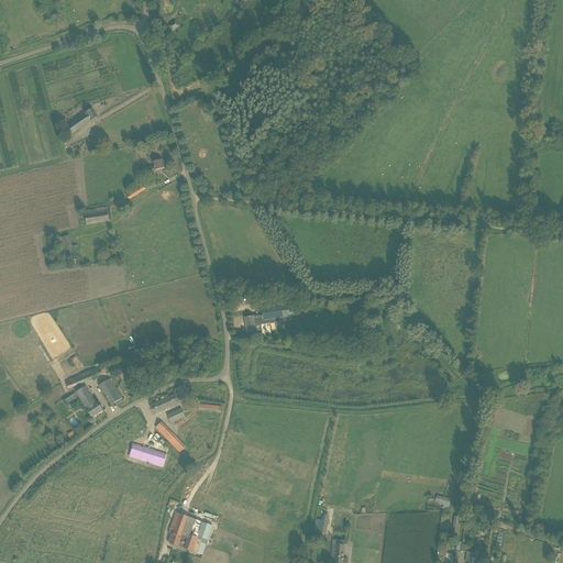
[(90,122),(97,118),(91,109),(85,113),(85,114),(66,127),(72,134),(90,122)]
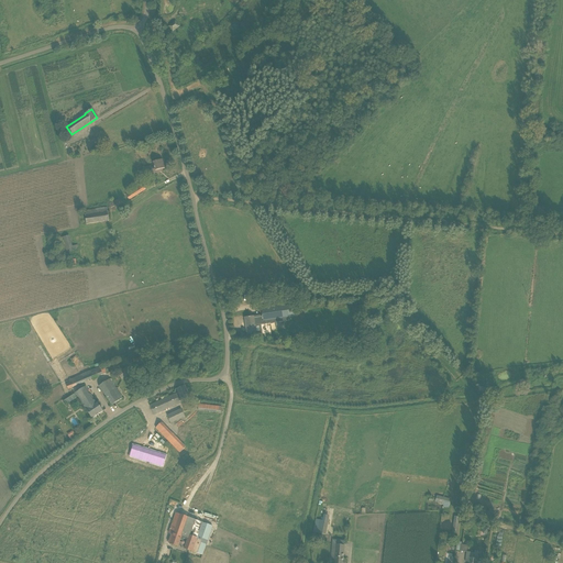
[(148,175),(159,172),(159,169),(165,168),(162,159),(153,162),(154,167),(152,168),(151,167),(146,168),(148,175)]
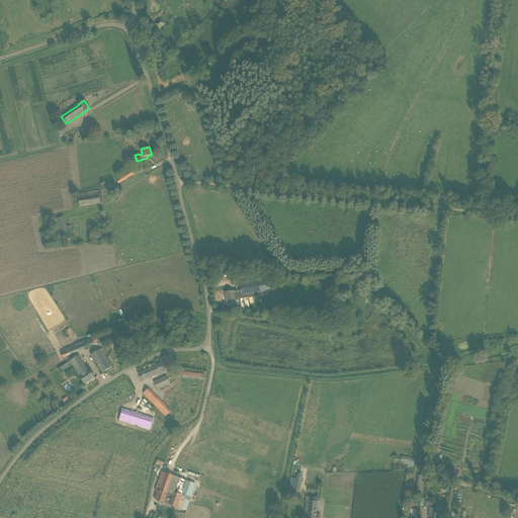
[(115,179),(118,184),(134,174),(131,170),(115,179)]
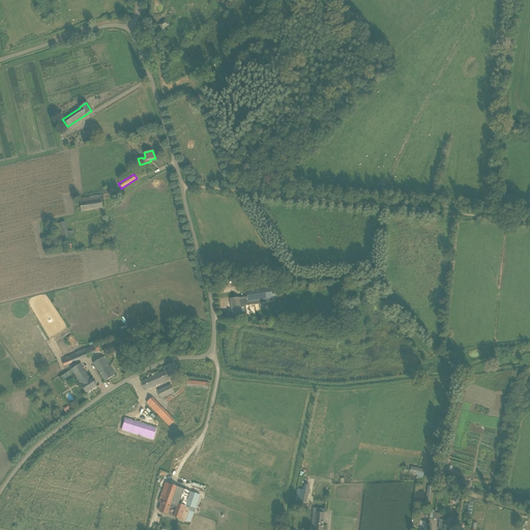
[(81,211),(102,209),(101,198),(80,200),(81,211)]
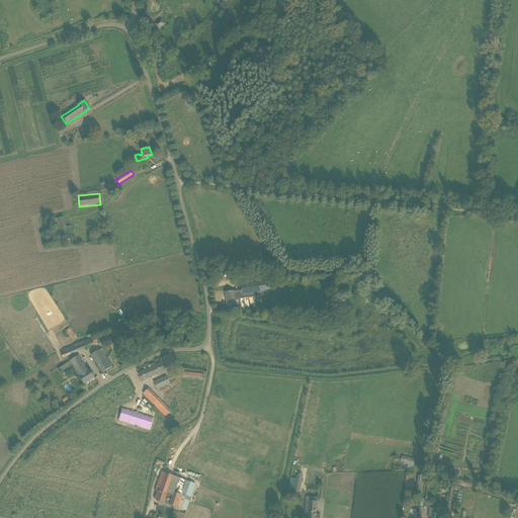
[(71,225),(66,226),(64,217),(58,218),(60,232),(72,229),(71,225)]
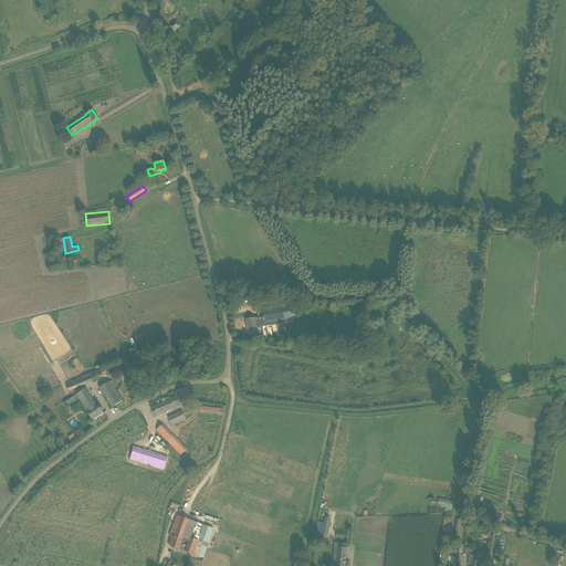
[(291,322),(290,318),(289,308),(287,306),(263,311),(263,316),(255,318),(247,320),(249,336),(259,335),(259,336),(264,336),(262,326),(265,326),(291,322)]
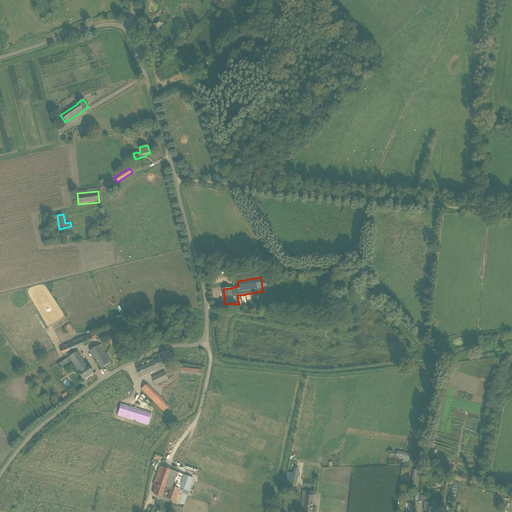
[(66,352),(94,340),(91,334),(63,346),(66,352)]
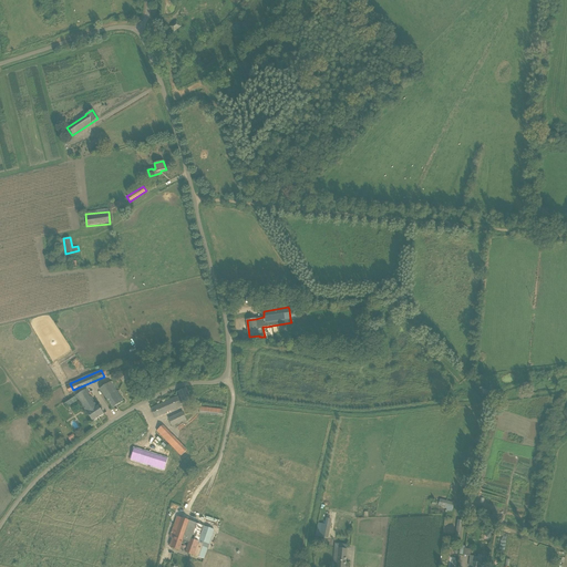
[(119,377),(123,382),(130,378),(125,372),(119,377)]
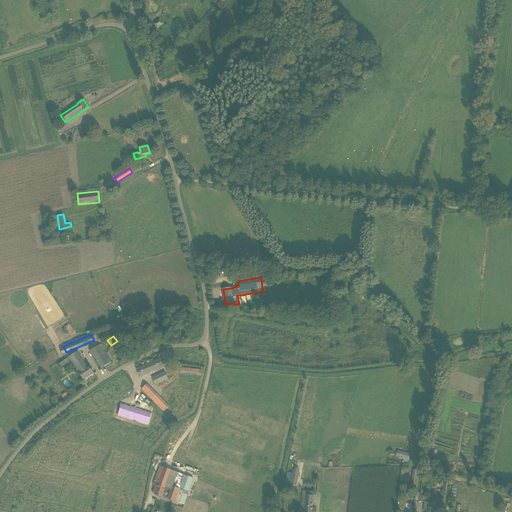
[(102,368),(105,366),(111,362),(100,345),(90,351),(102,368)]
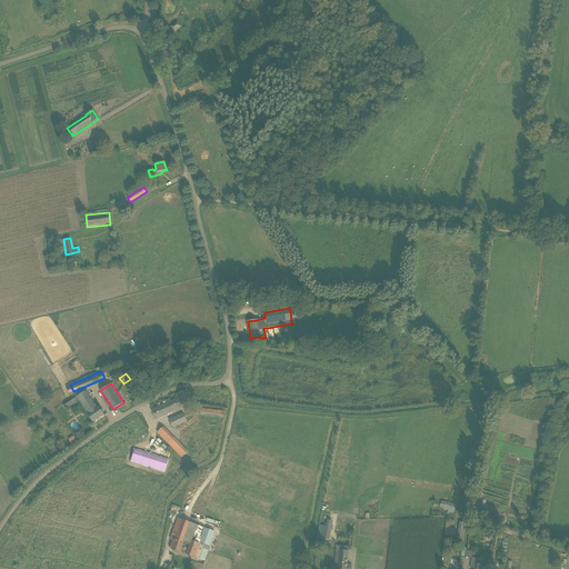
[(180,397),(151,410),(156,419),(181,407),(181,406),(191,401),(186,390),(179,393),(180,397)]
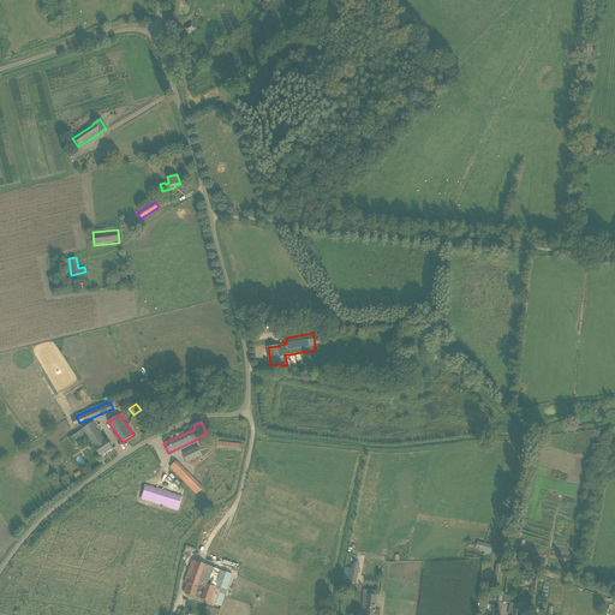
[(101,458),(113,449),(106,440),(105,440),(94,423),(83,430),(94,447),(101,458)]
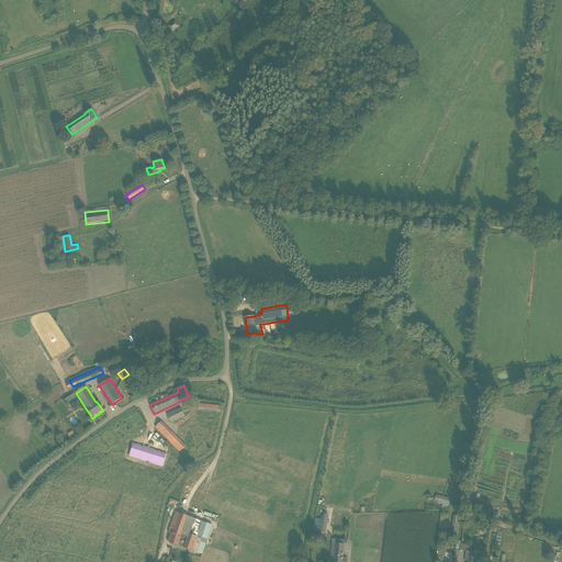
[(221,413),(221,406),(199,403),(198,409),(221,413)]
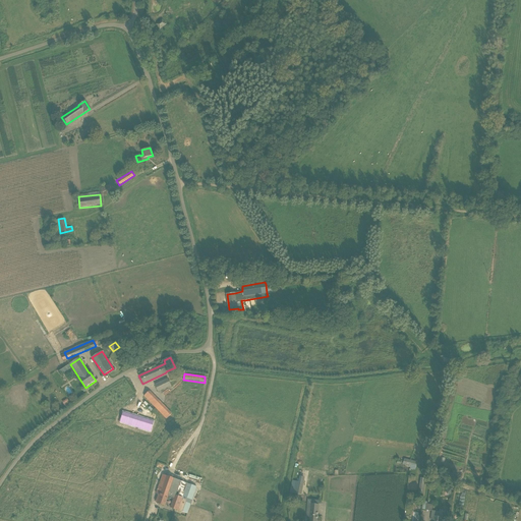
[(171,386),(168,379),(155,385),(158,392),(171,386)]
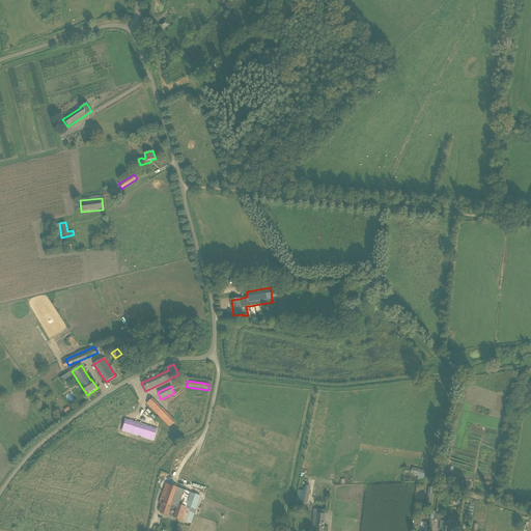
[(146,403),(169,427),(175,421),(174,420),(152,398),(146,403)]
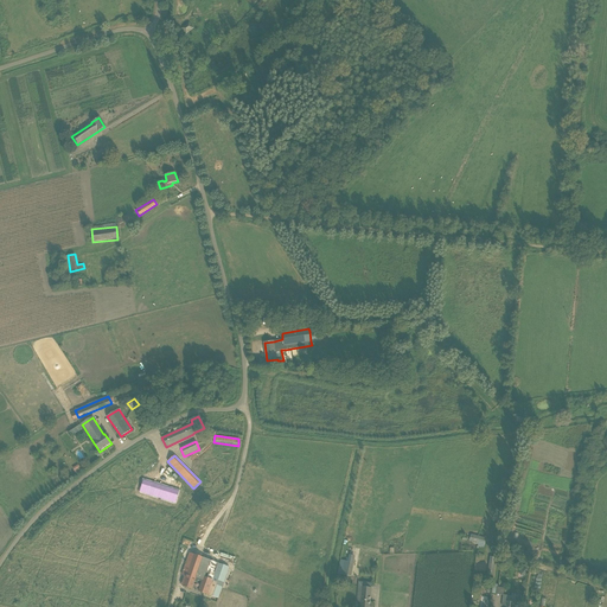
[(144,480),(140,492),(174,503),(179,491),(144,480)]
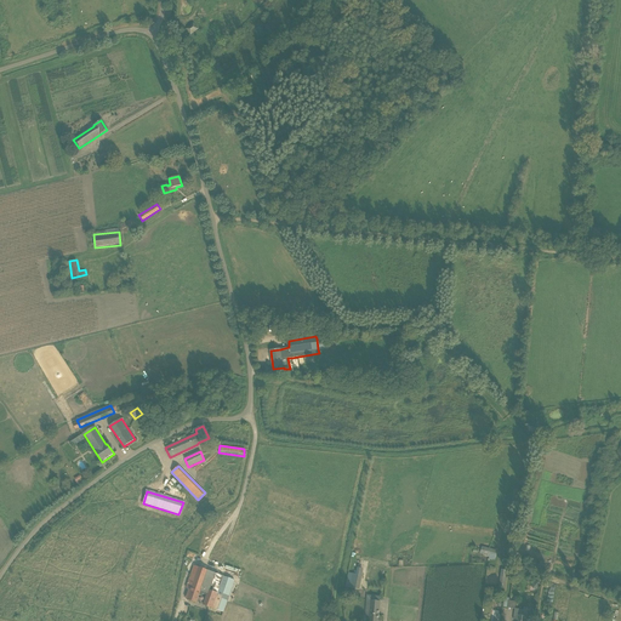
[(486,557),(494,558),(495,558),(497,551),(489,550),(482,548),(480,554),(486,556),(486,554),(488,554),(486,557)]
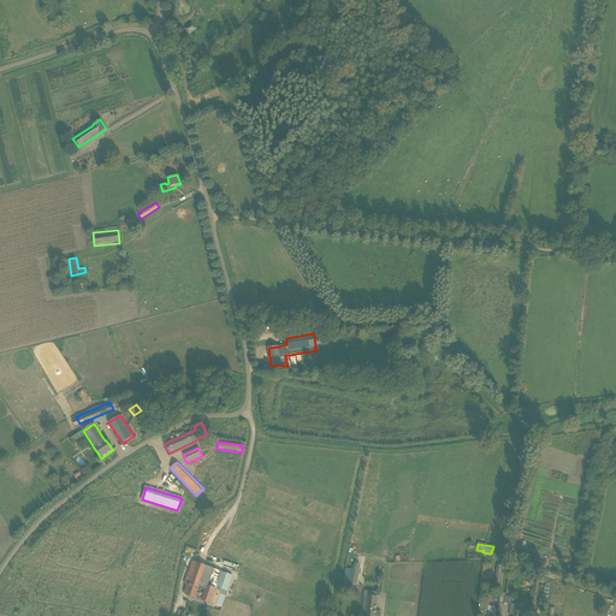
[(193,561),(187,579),(190,581),(197,563),(193,561)]
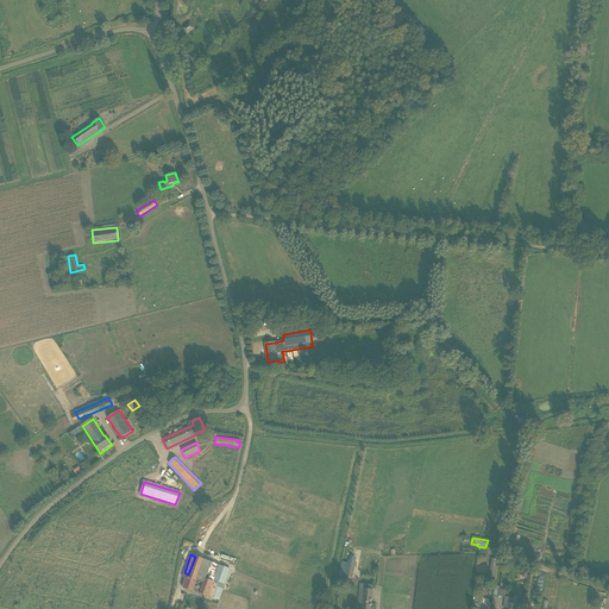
[(187,577),(196,581),(198,577),(203,559),(195,557),(188,575),(187,577)]
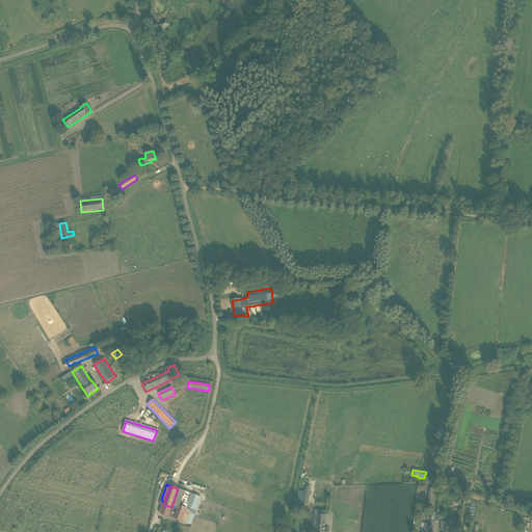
[(179,506),(184,490),(178,488),(173,504),(179,506)]
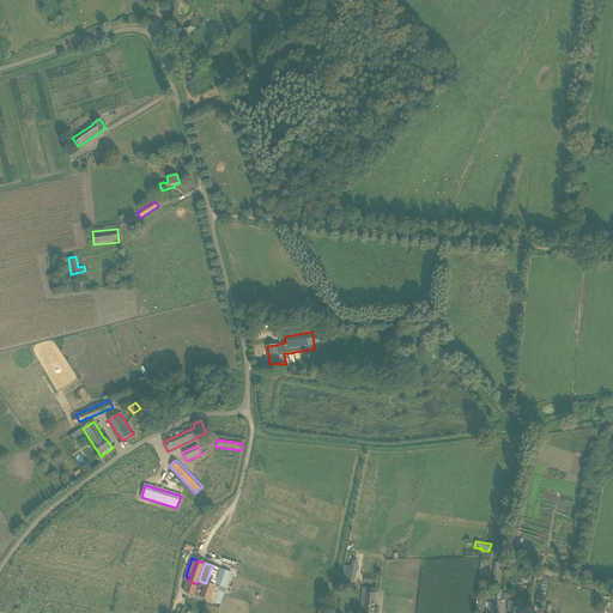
[(214,586),(220,569),(212,565),(206,583),(214,586)]
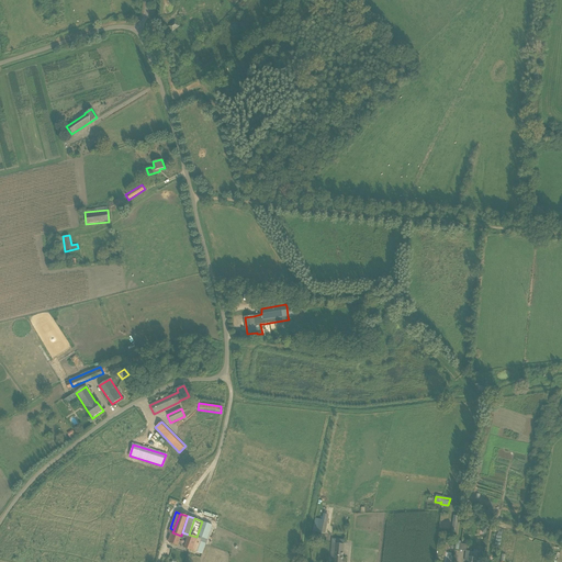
[(315,518),(313,530),(323,532),(325,520),(315,518)]
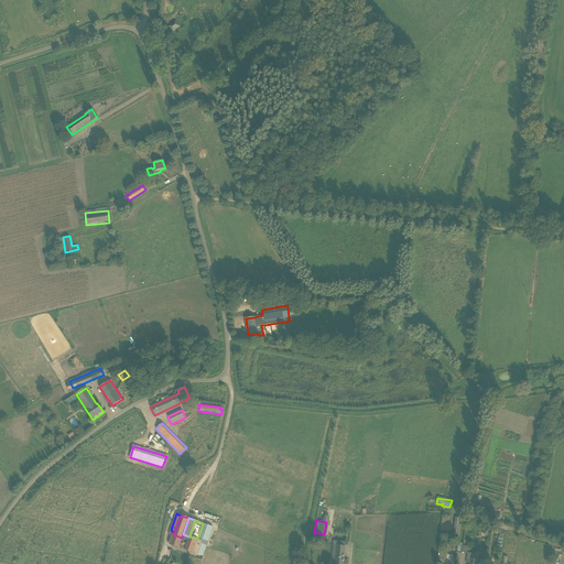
[(213,527),(203,523),(197,539),(192,552),(203,556),(213,527)]
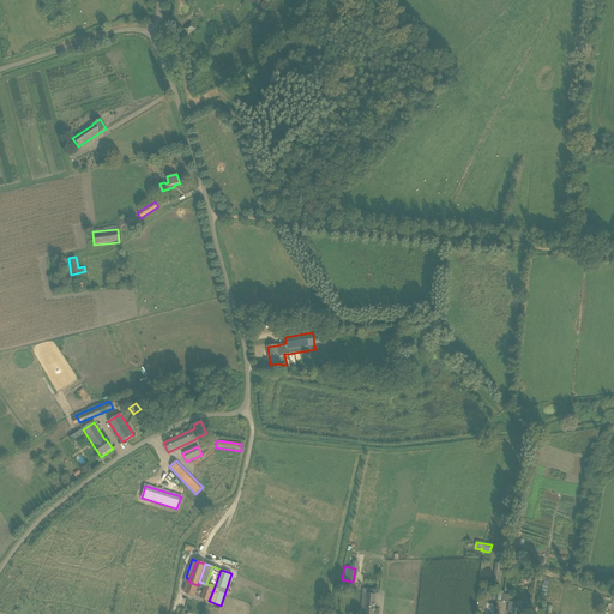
[(200,587),(205,588),(202,599),(209,601),(215,587),(206,584),(199,582),(198,585),(188,582),(190,579),(186,577),(184,582),(188,583),(185,593),(194,596),(197,589),(198,589),(199,589),(200,587)]
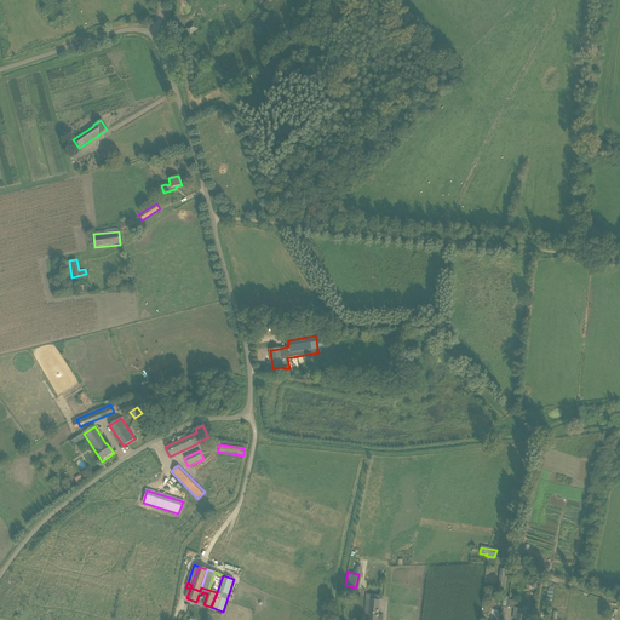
[(368,616),(367,619),(377,619),(379,601),(379,597),(371,596),(369,600),(368,612),(366,612),(366,615),(368,616)]
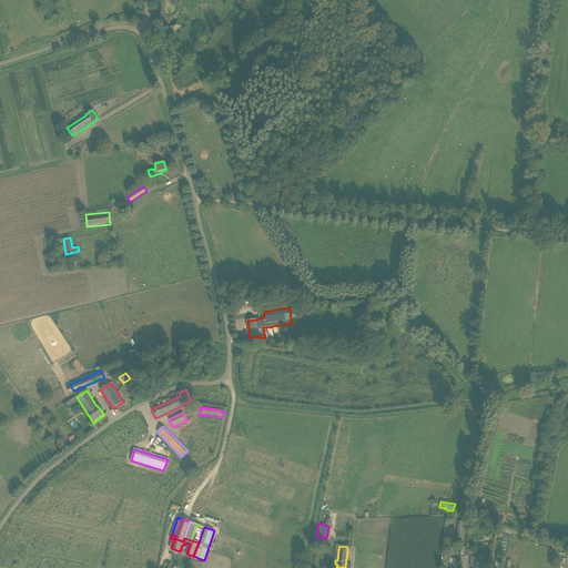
[(483,567),(482,567),(483,558),(470,557),(469,567),(473,567),(483,567)]
